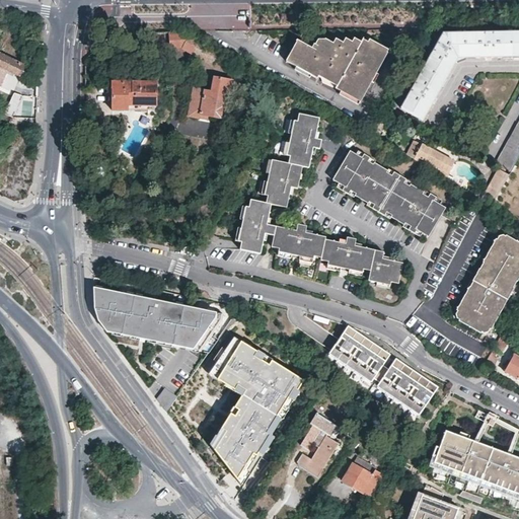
[(188,31),(168,32),(170,50),(181,49),(212,65),(220,53),(198,42),(200,39),(188,31)]
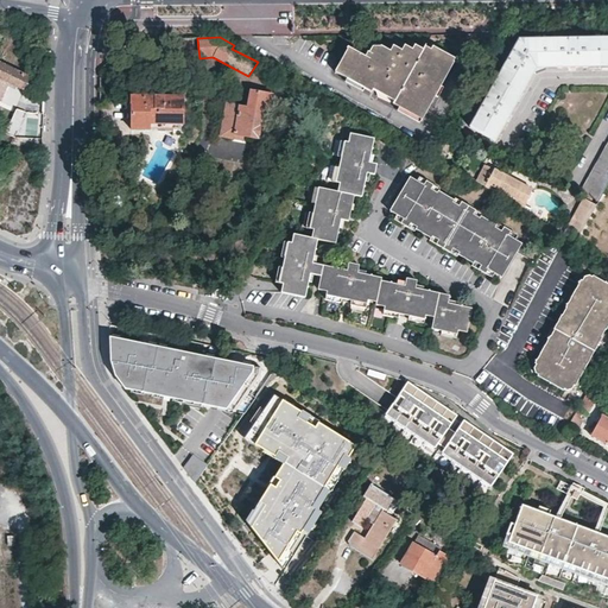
[(607,37),(587,37),(586,42),(575,42),(576,38),(567,38),(568,42),(556,42),(556,38),(523,38),(514,51),(512,50),(507,59),(510,61),(505,70),(501,69),(491,89),(493,90),(488,100),(485,97),(481,106),(483,107),(477,116),(475,115),(469,127),(494,141),(533,73),(530,71),(533,64),(544,64),(544,69),(607,67),(607,37)]
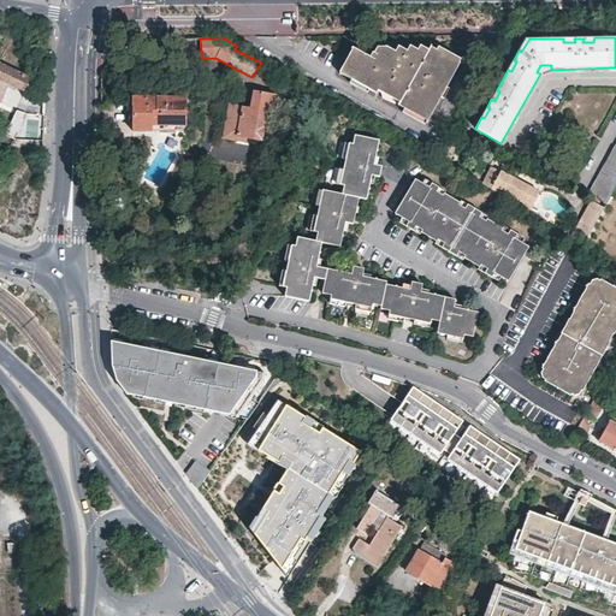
[(525,40),(519,51),(521,52),(529,39),(525,40)]
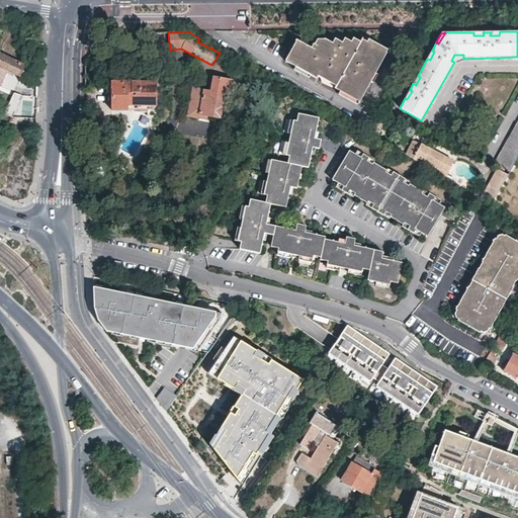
[(356,103),(384,54),(361,40),(360,41),(353,37),(351,42),(344,38),(341,42),(334,38),(331,42),(324,38),(321,44),(315,39),(309,49),(295,40),(283,62),(315,79),(316,77),(334,87),(333,89),(356,103)]
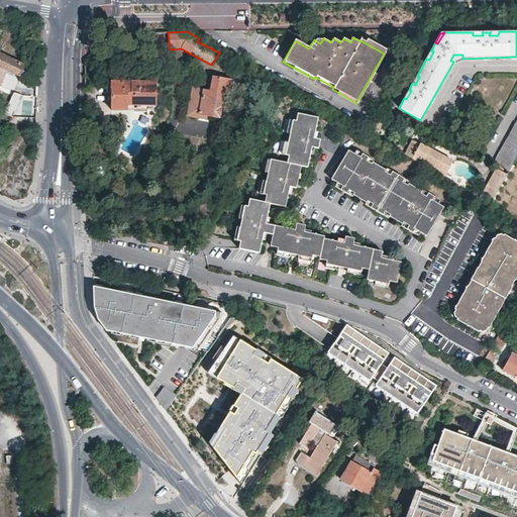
[(0,66),(28,80),(34,68),(0,52),(0,66)]
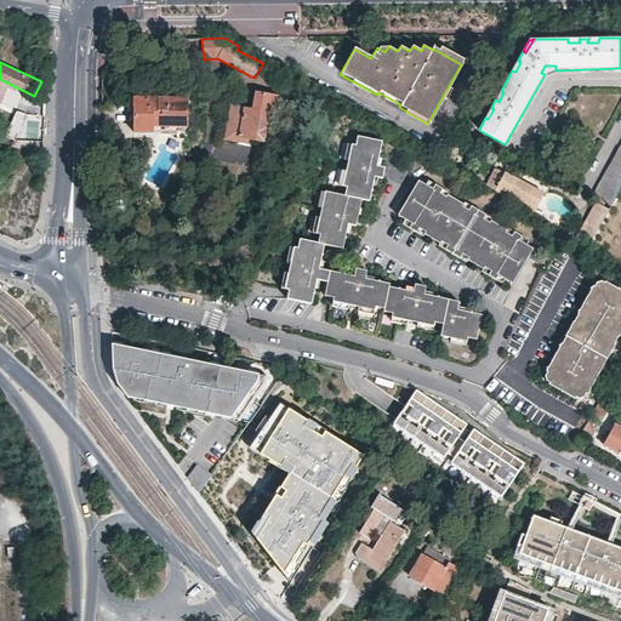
[(277,113),(280,96),(257,92),(256,97),(252,97),(250,109),(233,107),(227,140),(243,142),(244,138),(267,142),(272,112),(277,113)]
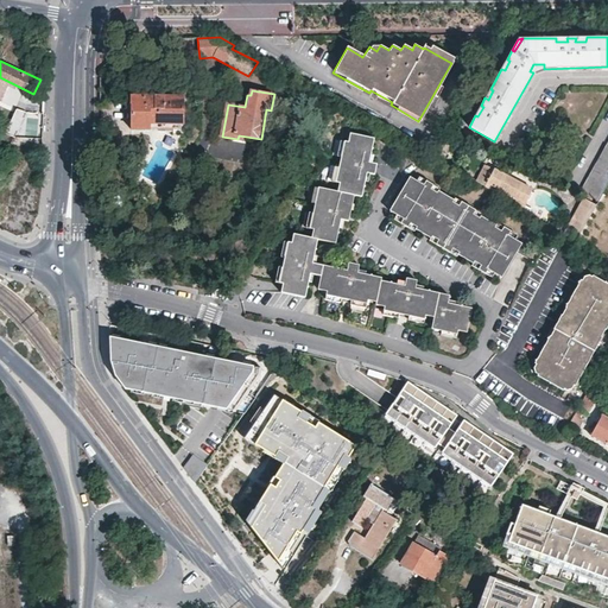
[(185,125),(185,97),(133,96),(132,112),(133,111),(133,130),(152,130),(152,125),(185,125)]
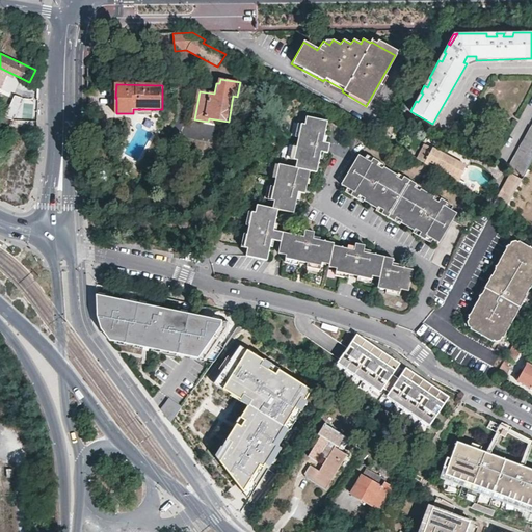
[(326,132),(329,117),(309,113),(307,121),(302,121),(300,134),(298,142),(295,156),(297,156),(296,164),(314,168),(318,169),(321,156),(322,149),(324,150),(327,139),(324,139),(326,132)]
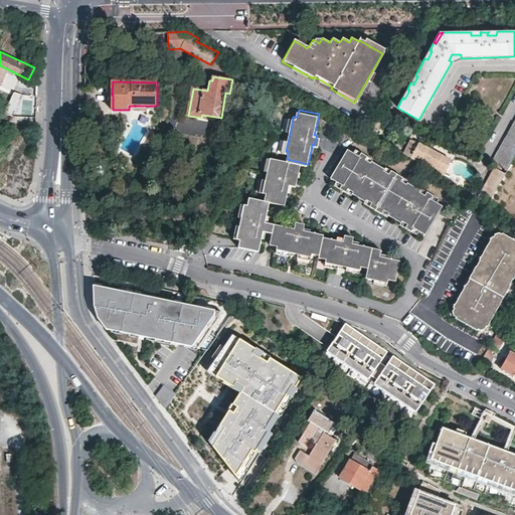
[(500,130),(504,123),(499,121),(482,151),(491,156),(504,133),(500,130)]
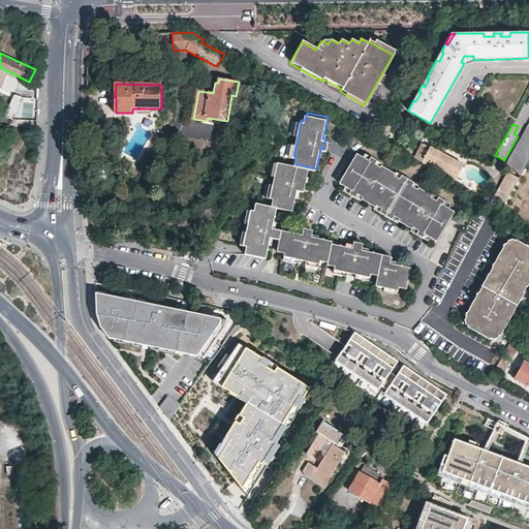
[(524,168),(528,158),(528,124),(505,166),(520,176),(524,168)]
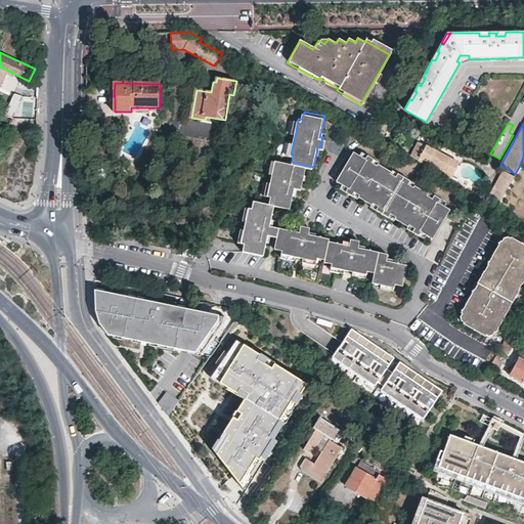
[(410,157),(419,162),(430,168),(432,165),(444,171),(442,175),(451,180),(459,165),(426,146),(426,147),(418,143),(410,157)]
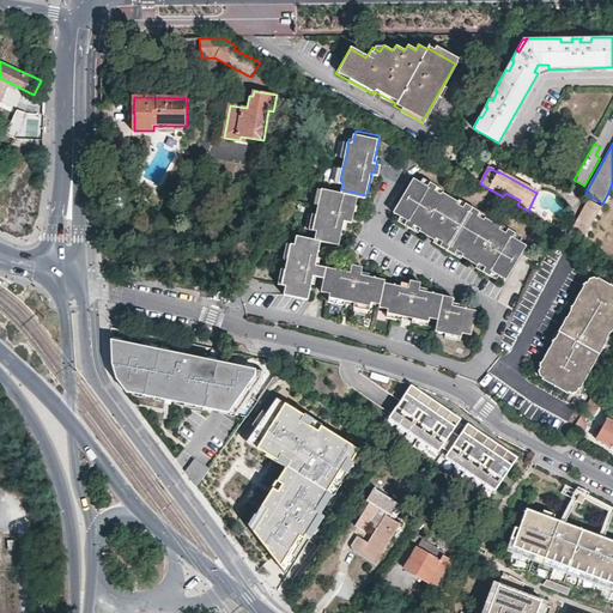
[(528,241),(523,238),(520,242),(513,238),(515,234),(509,230),(507,235),(499,230),(502,225),(487,217),(485,220),(478,217),(480,213),(466,205),(463,208),(456,204),(459,200),(443,192),(441,195),(435,192),(437,188),(429,183),(428,187),(420,183),(423,180),(416,175),(394,213),(400,217),(407,222),(405,225),(412,230),(414,226),(422,230),(420,231),(435,240),(436,238),(443,242),(441,247),(455,254),(457,250),(465,255),(463,256),(478,265),(480,263),(486,267),(484,272),(490,275),(493,272),(501,275),(507,279),(528,241)]
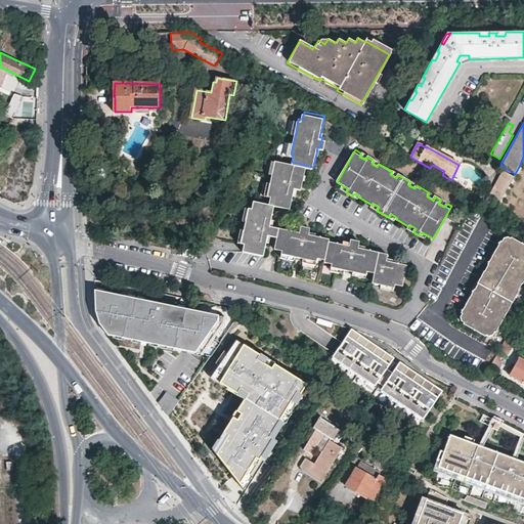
[(307,174),(309,166),(292,162),(275,158),(272,171),(270,179),(267,194),(273,195),(271,204),(277,205),(293,208),(296,194),(298,187),(299,187),(302,179),(298,178),(299,172),(307,174)]
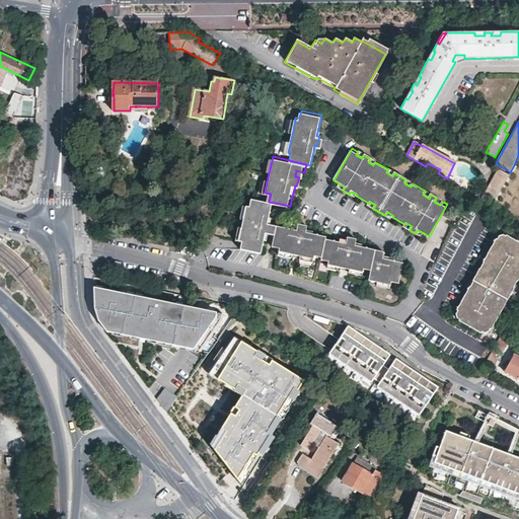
[(492,206),(497,208),(500,210),(518,173),(518,167),(514,165),(510,172),(492,206)]
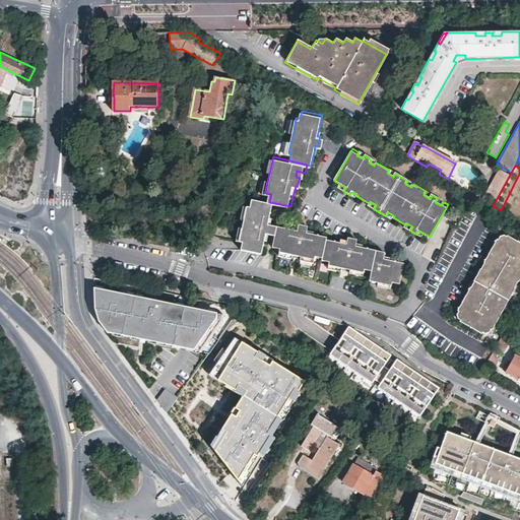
[(482,200),(493,206),(511,173),(500,168),(482,200)]
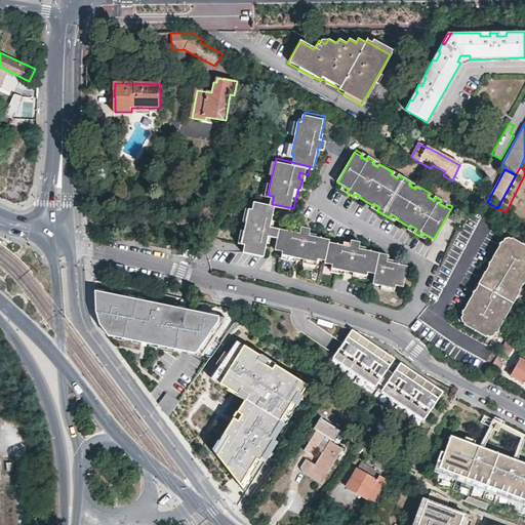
[(278,205),(272,204),(256,200),(255,207),(251,206),(249,219),(247,228),(244,242),(246,242),(245,250),(266,255),(270,240),(271,234),(274,235),(276,226),(273,225),(275,218),(278,205)]
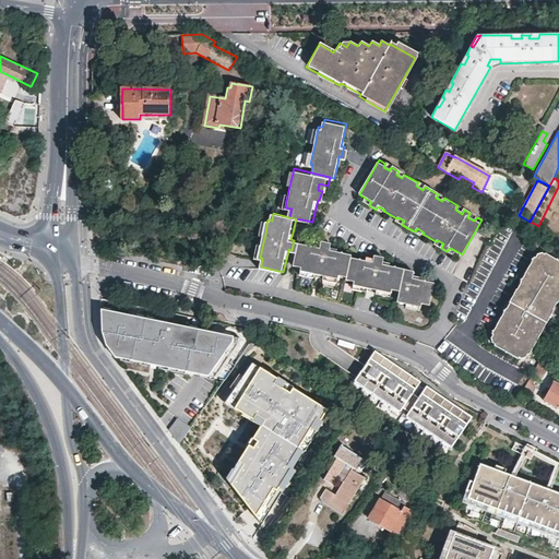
[(301,241),(294,240),(292,250),(298,251),(301,241)]
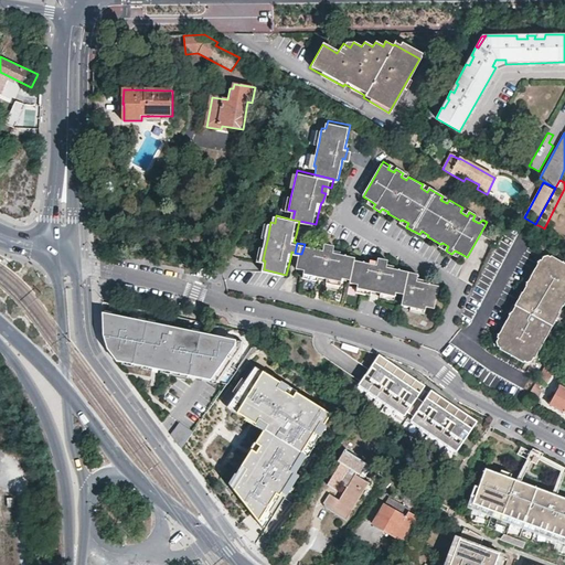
[(318,248),(305,244),(301,254),(298,266),(306,268),(305,274),(319,278),(319,276),(320,273),(330,276),(329,278),(329,280),(342,284),(344,276),(353,277),(358,257),(343,254),(336,252),(337,249),(327,247),(326,251),(318,248)]
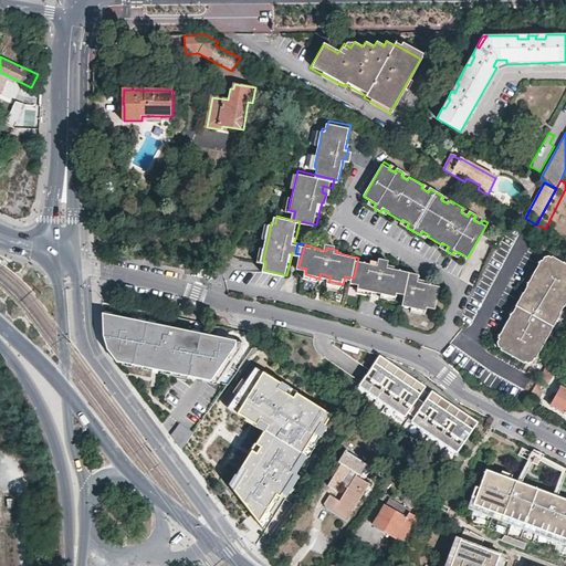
[(238,263),(241,257),(231,251),(228,258),(238,263)]
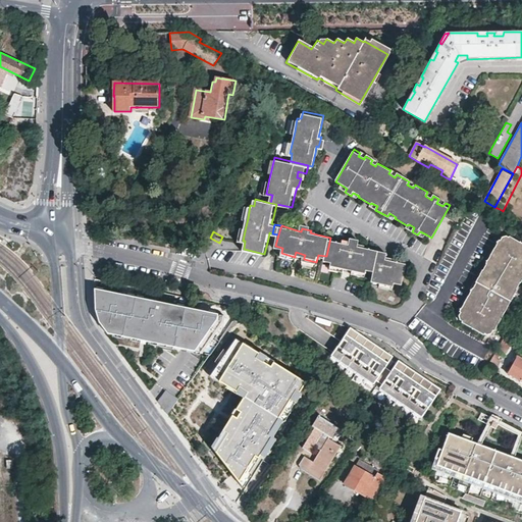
[(502,236),(499,242),(505,245),(507,239),(502,236)]
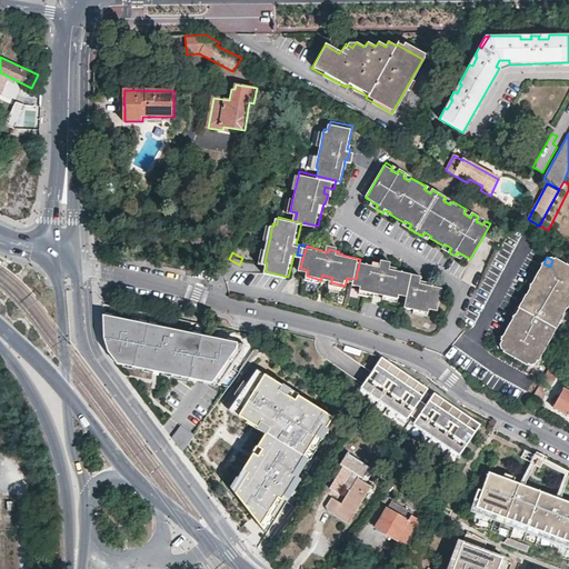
[(370,261),(360,259),(356,279),(355,282),(362,283),(361,291),(377,295),(377,293),(378,290),(386,291),(385,295),(385,297),(399,300),(401,292),(409,295),(413,278),(415,275),(391,269),(392,266),(383,263),(382,268),(369,263),(370,261)]
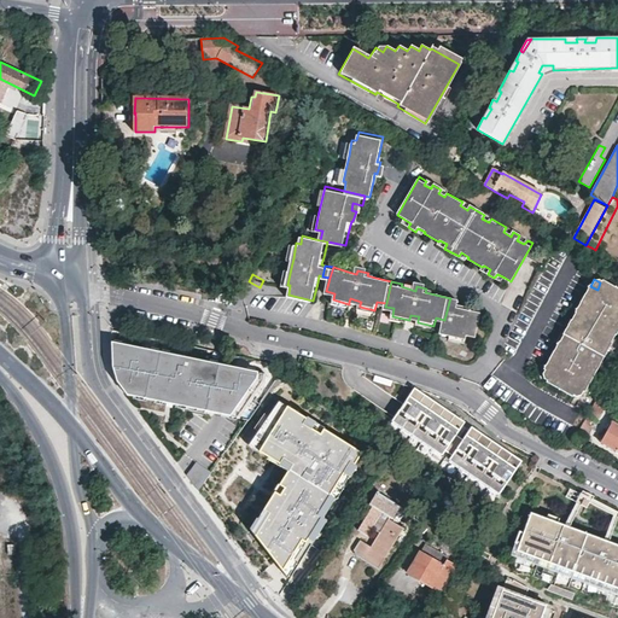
[(617,290),(601,281),(600,283),(598,290),(590,286),(588,284),(542,369),(543,371),(551,373),(547,380),(546,382),(571,396),(572,395),(576,388),(582,391),(586,394),(617,332),(617,290)]
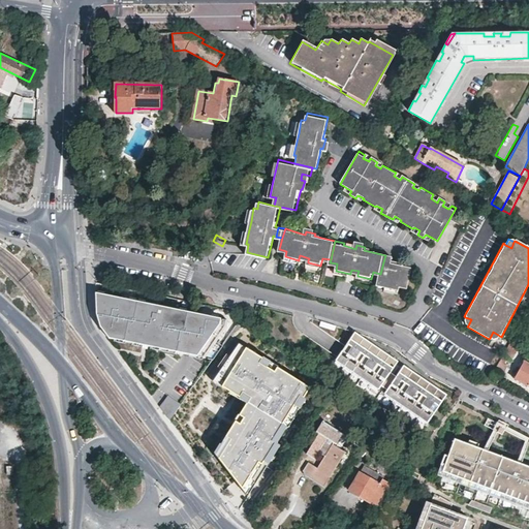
[(395,260),(384,258),(380,274),(378,284),(386,286),(401,288),(406,267),(394,265),(395,260)]
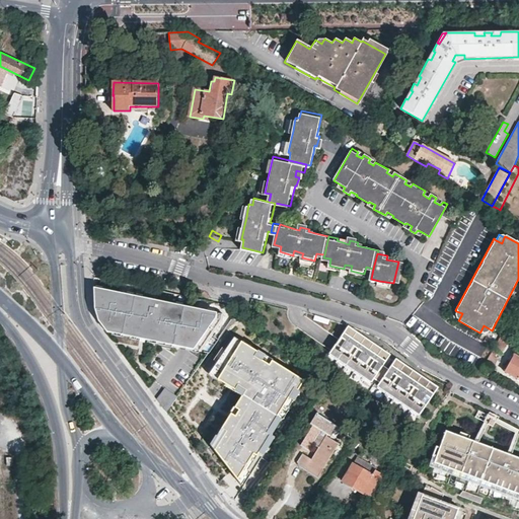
[(215,314),(91,290),(92,308),(96,324),(104,335),(191,353),(214,320),(215,314)]
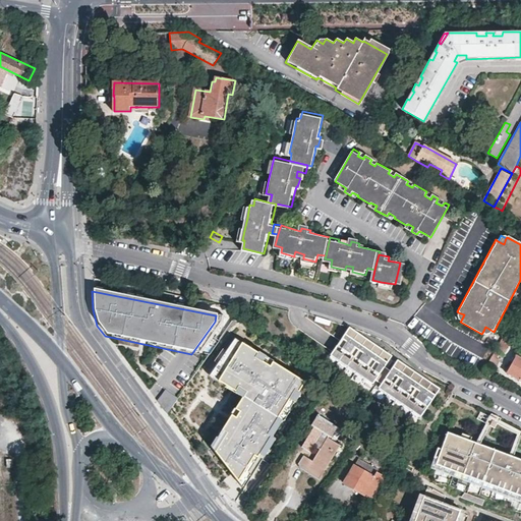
[(464,314),(458,312),(455,317),(461,321),(464,314)]
